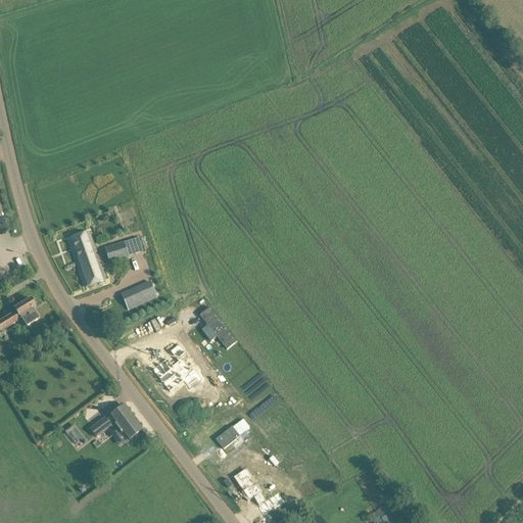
[(89,232),(72,238),(78,257),(76,258),(86,288),(106,281),(101,265),(100,265),(89,232)]
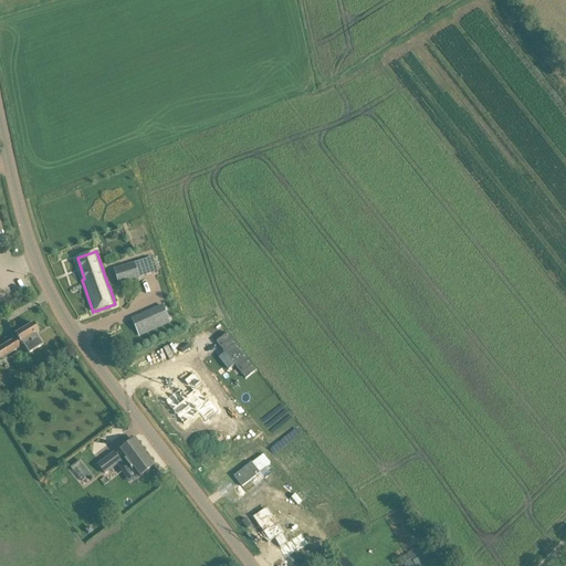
[(122,273),(116,275),(119,286),(139,279),(139,278),(134,263),(119,268),(121,269),(122,273)]
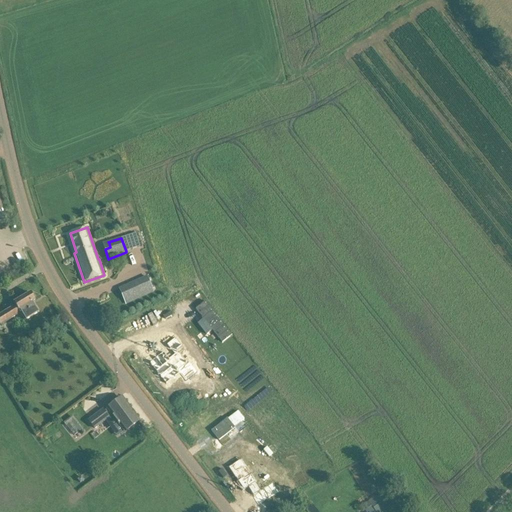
[(135,281),(124,286),(131,302),(143,297),(135,281)]
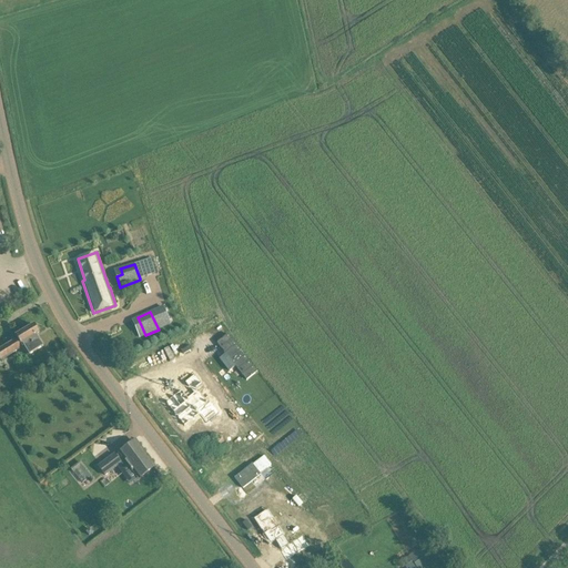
[(16,336),(17,338),(0,348),(0,359),(0,361),(21,348),(23,352),(24,351),(28,356),(43,346),(37,335),(39,334),(33,325),(16,336)]
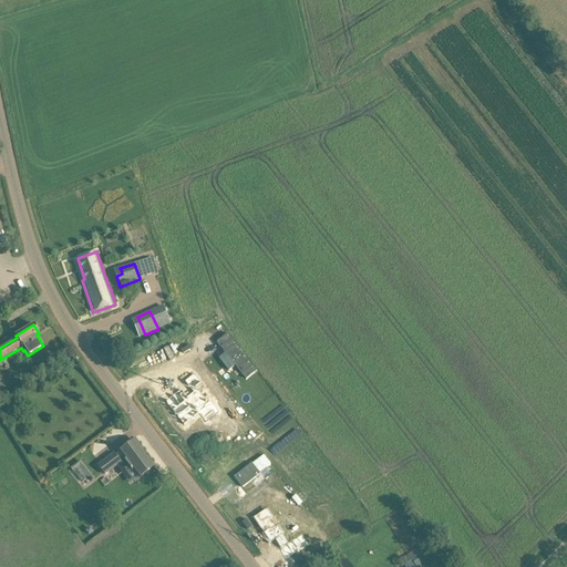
[(207,402),(198,389),(187,398),(182,390),(166,402),(184,425),(199,413),(197,410),(207,402)]
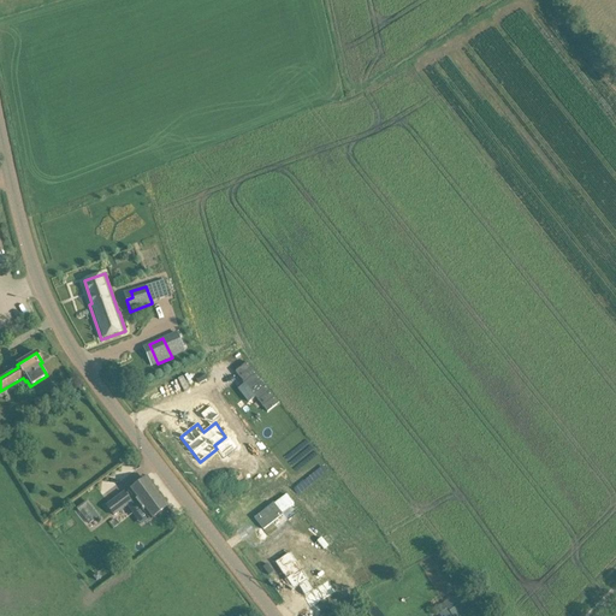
[(106,505),(113,516),(131,503),(134,505),(136,503),(149,520),(167,507),(147,479),(125,495),(124,492),(106,505)]
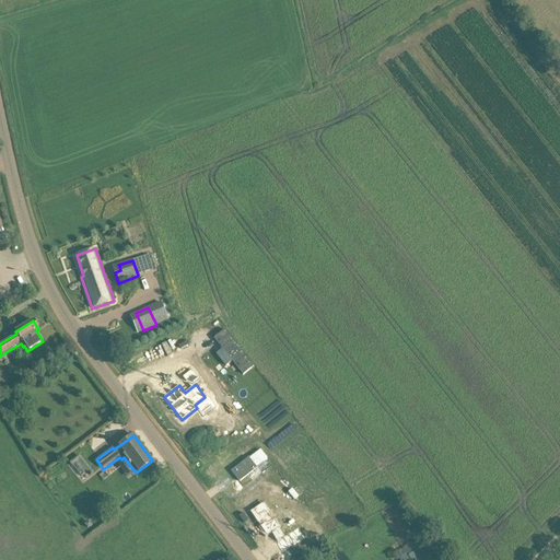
[(69,464),(80,478),(90,469),(79,456),(69,464)]
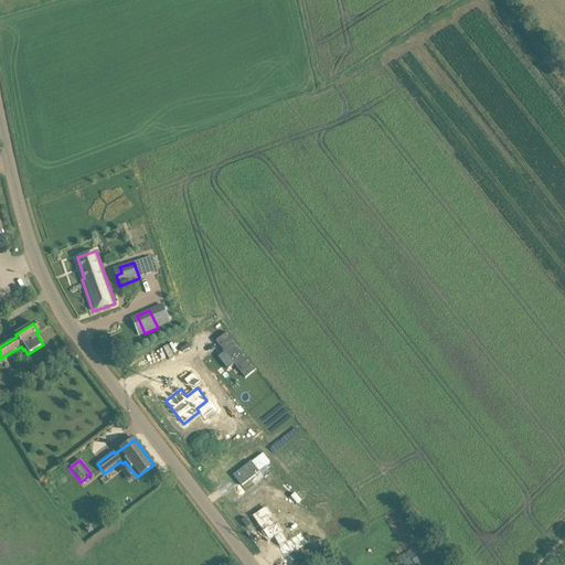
[(278,547),(285,558),(308,543),(300,533),(287,542),(281,533),(284,532),(267,507),(252,516),(263,532),(260,533),(267,543),(274,539),(279,547),(278,547)]
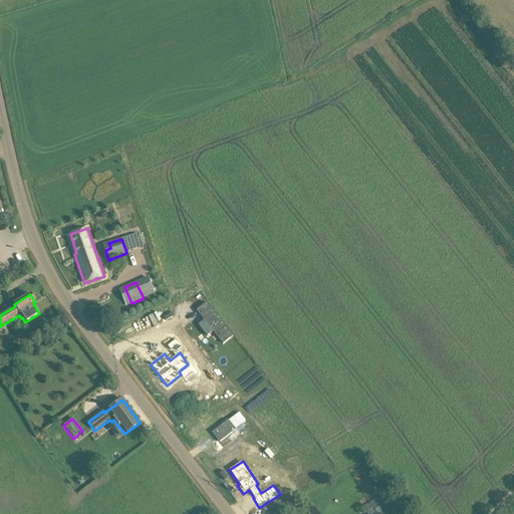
[(370,503),(376,513),(378,513),(392,506),(383,494),(370,503)]
